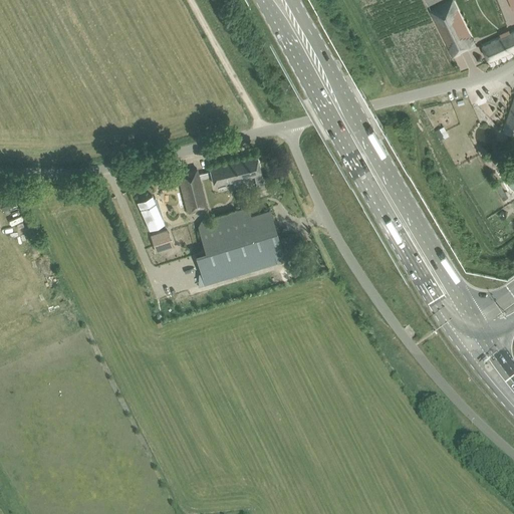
[(294,0),(300,13),(305,10),(300,0),(294,0)]
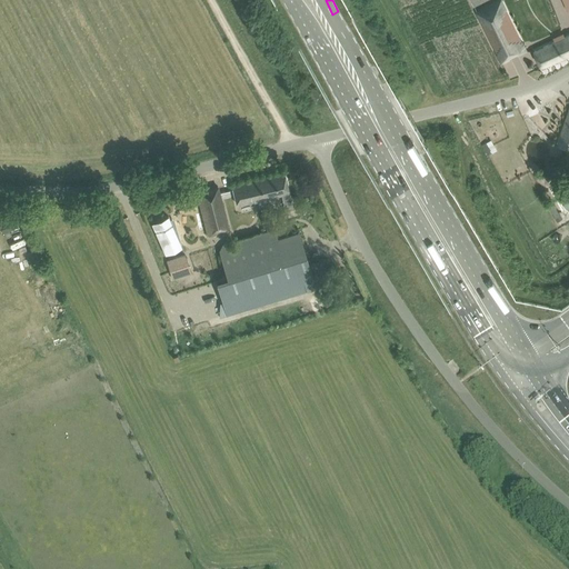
[(501,1),(477,12),(501,62),(510,59),(508,56),(516,51),(518,55),(526,51),(501,1)]
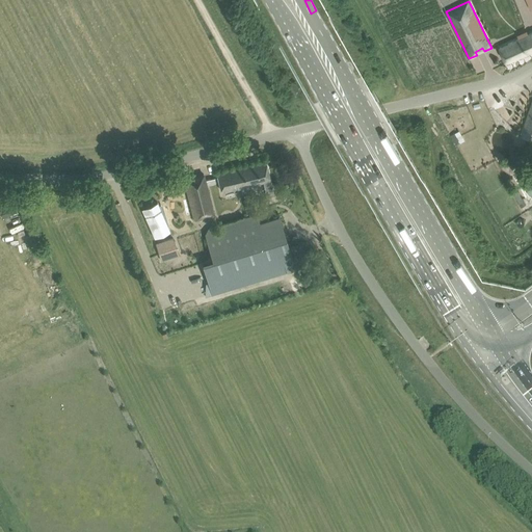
[(531,51),(531,32),(500,48),(507,63),(531,51)]
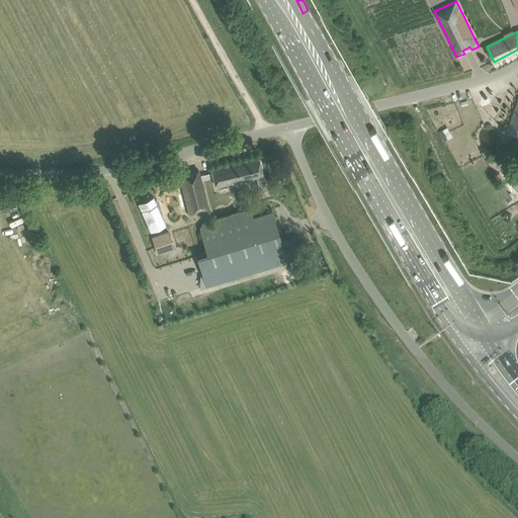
[(517,102),(508,132),(517,135),(513,145),(517,146),(517,102)]
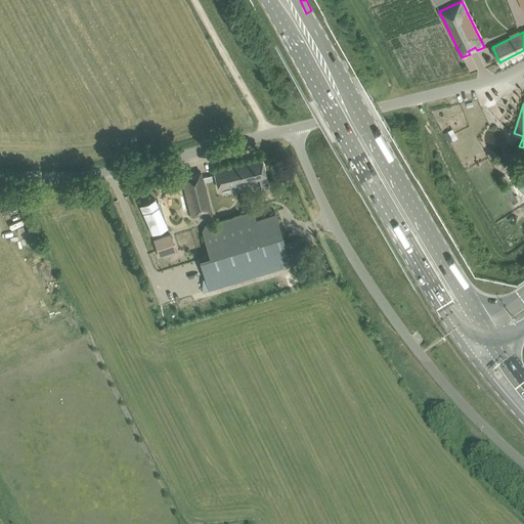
[(398,173),(404,170),(391,145),(385,149),(398,173)]
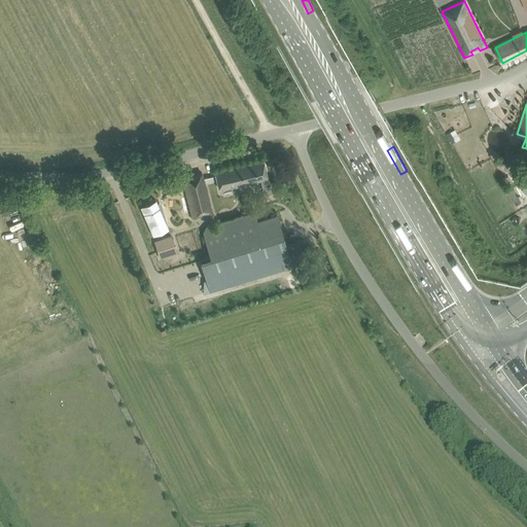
[(268,177),(264,157),(215,169),(219,188),(238,184),(240,192),(249,190),(247,182),(268,177)]
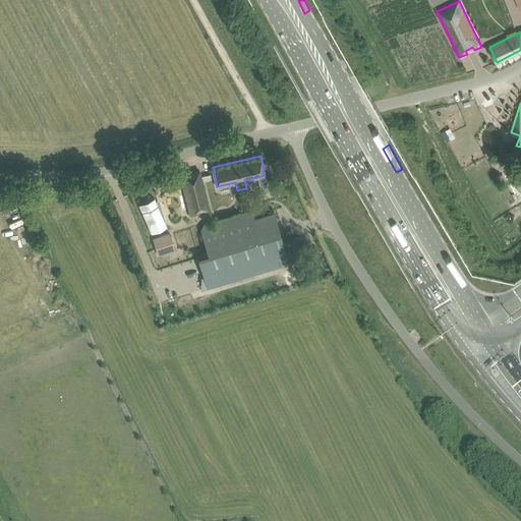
[(189,215),(205,211),(204,211),(201,211),(199,204),(208,203),(199,170),(180,175),(189,215)]
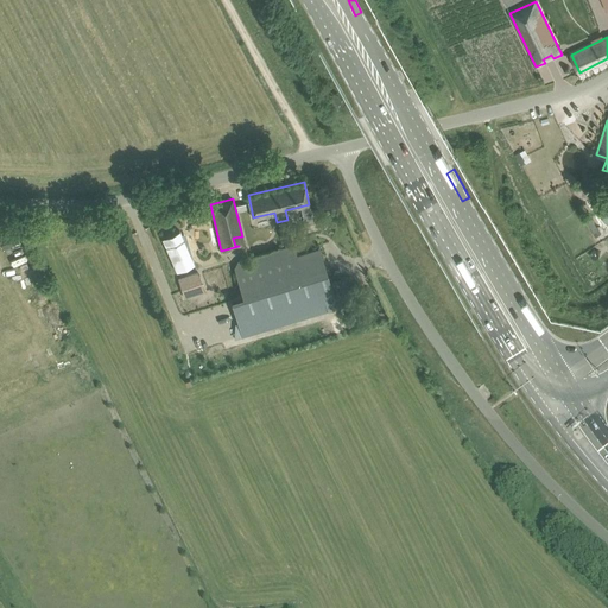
[(594,230),(600,228),(593,216),(587,219),(594,230)]
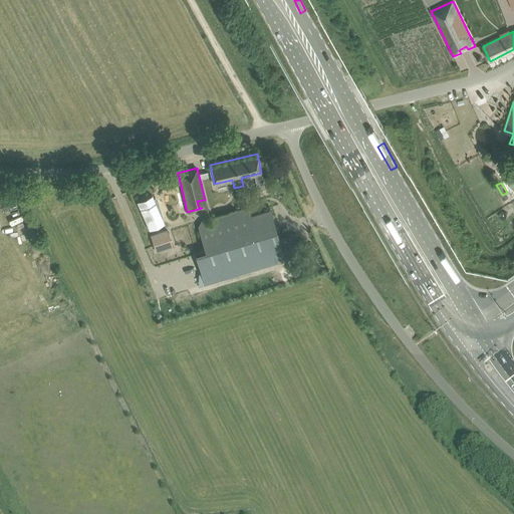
[(152,195),(137,201),(150,229),(165,223),(152,195)]
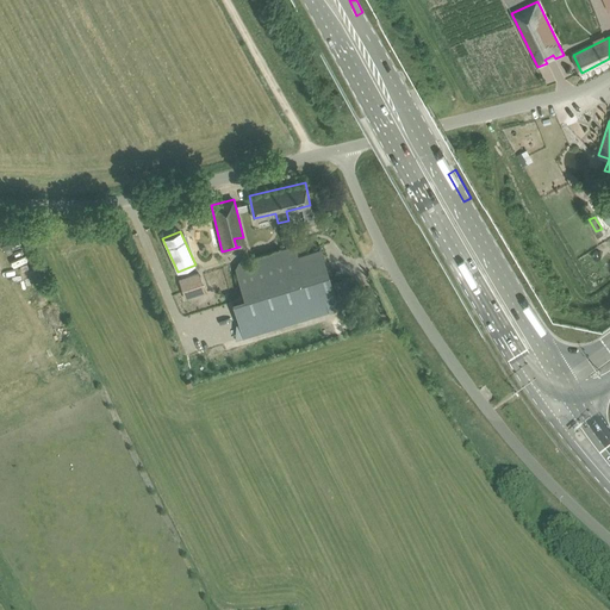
[(291,234),(282,236),(285,243),(293,242),(291,234)]
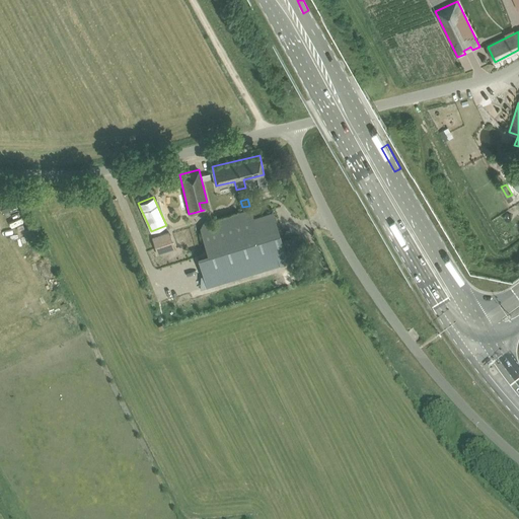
[(207,287),(304,257),(297,235),(282,240),(273,211),(252,217),(250,209),(198,224),(208,256),(199,260),(207,287)]
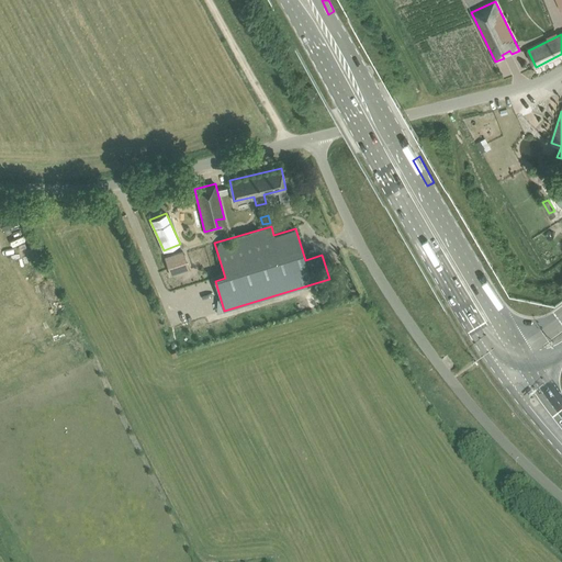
[(183,251),(165,257),(170,274),(189,269),(183,251)]
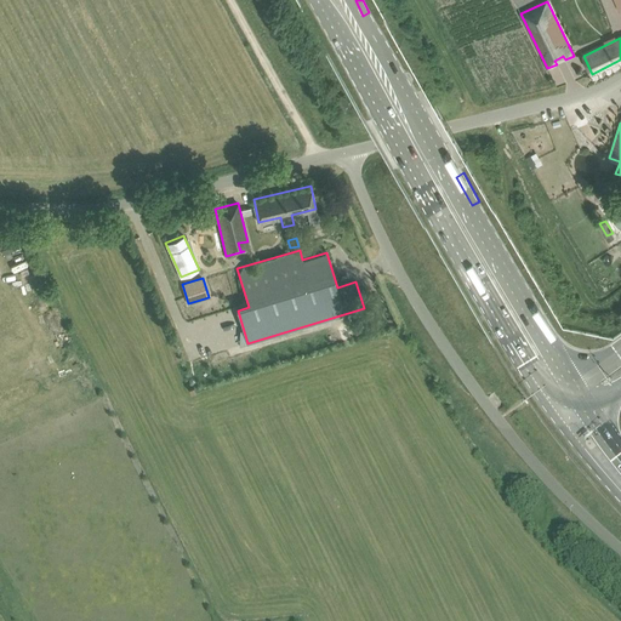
[(594,374),(593,372),(590,375),(588,371),(581,376),(590,388),(610,374),(605,366),(594,374)]
